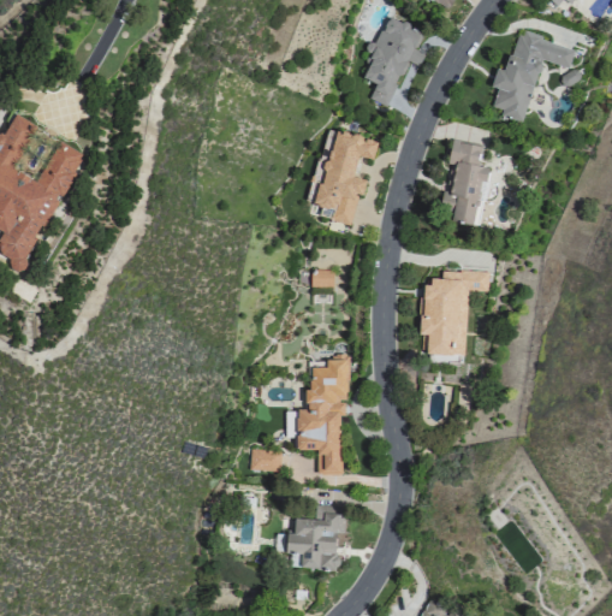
[(432,0),(450,10),(455,0),(432,0)]
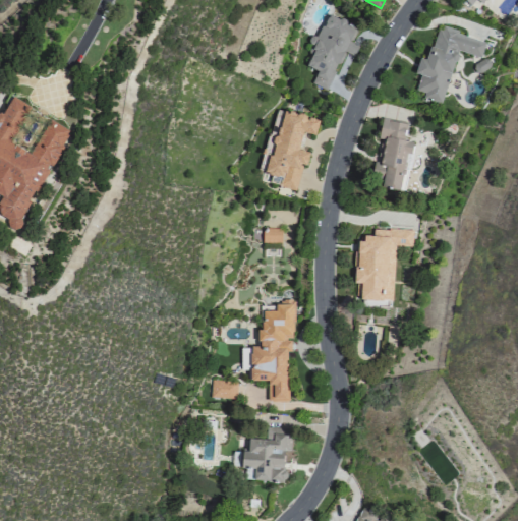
[(487,0),(467,0),(481,10),(487,0)]
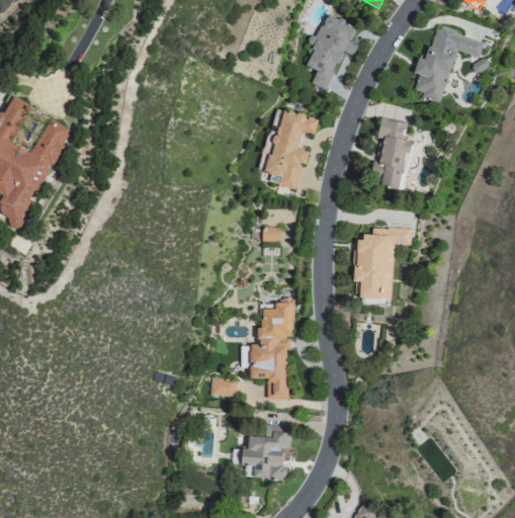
[(326,89),(336,63),(338,64),(343,52),(354,56),(358,46),(349,42),(356,25),(326,14),(307,66),(317,70),(312,84),(326,89)]
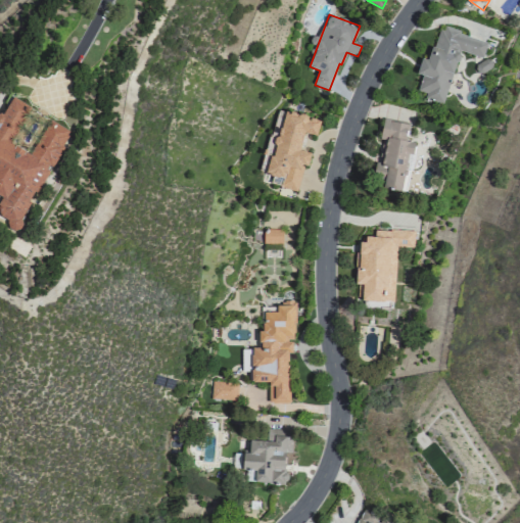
[(461,51),(479,56),(475,72),(486,75),(489,63),(483,61),(489,41),(441,27),(431,60),(423,58),(419,74),(424,76),(419,90),(429,93),(427,98),(445,103),(461,51)]
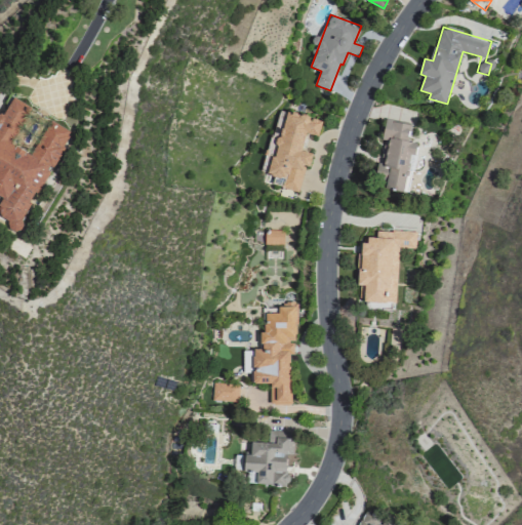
[(299,193),(306,166),(310,167),(313,153),(303,151),(307,133),(319,136),(323,120),(280,110),(268,158),(266,157),(263,171),(271,173),(269,182),(283,185),(282,188),(299,193)]
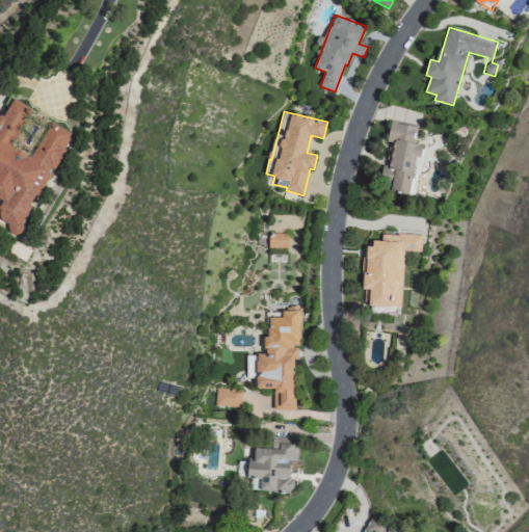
[(422,144),(415,143),(417,126),(390,124),(385,178),(393,179),(392,192),(417,194),(422,144)]
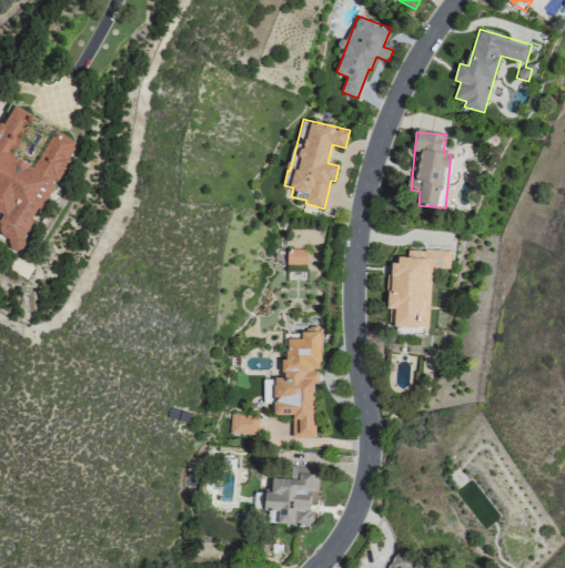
[(288,250),(289,265),(309,265),(309,250),(288,250)]
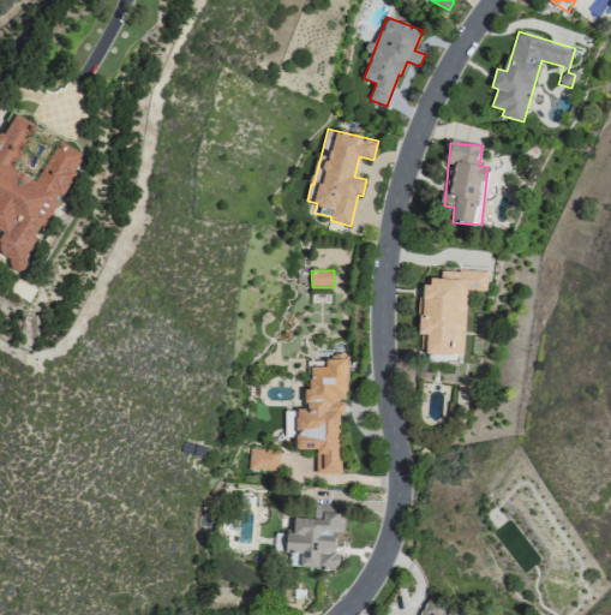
[(465,354),(467,290),(489,291),(489,272),(443,270),(442,279),(424,278),(421,336),(423,336),(423,352),(465,354)]
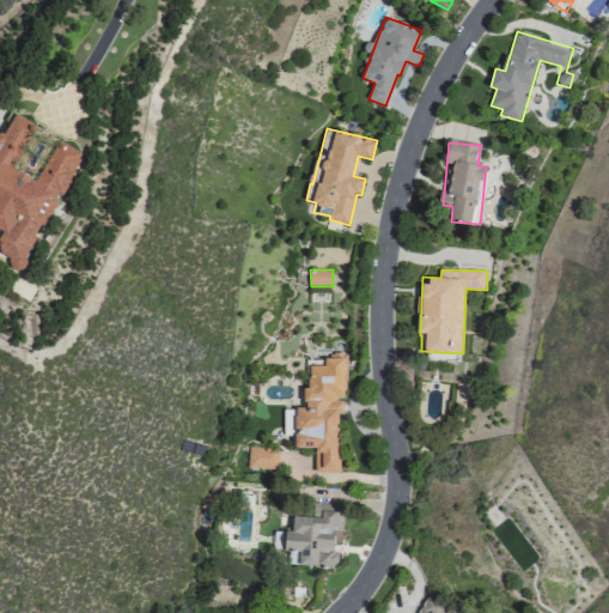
[(306,410),(286,408),(285,435),(296,436),(294,447),(318,449),(316,471),(339,473),(347,356),(324,353),(324,362),(310,360),(306,410)]
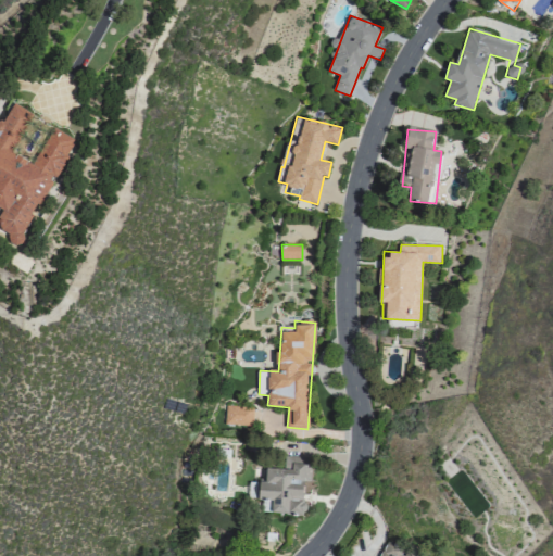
[(227,425),(254,425),(254,406),(227,406),(227,425)]
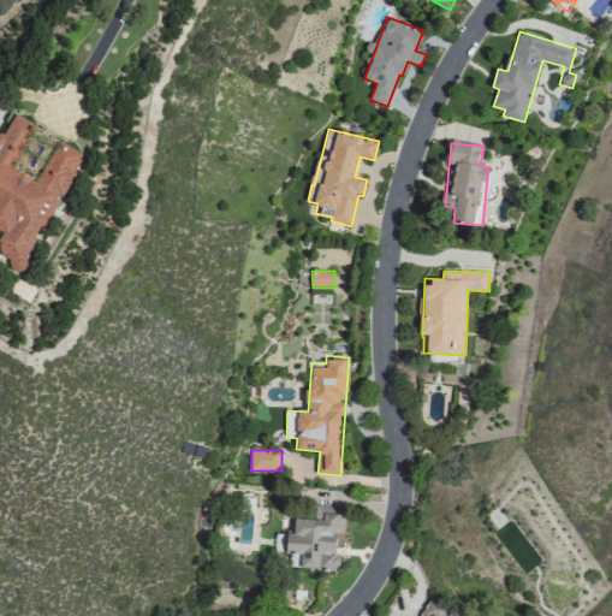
[(292,567),(336,569),(338,533),(345,533),(346,515),(325,514),(324,520),(295,517),(293,532),(287,532),(286,554),(293,554),(292,567)]
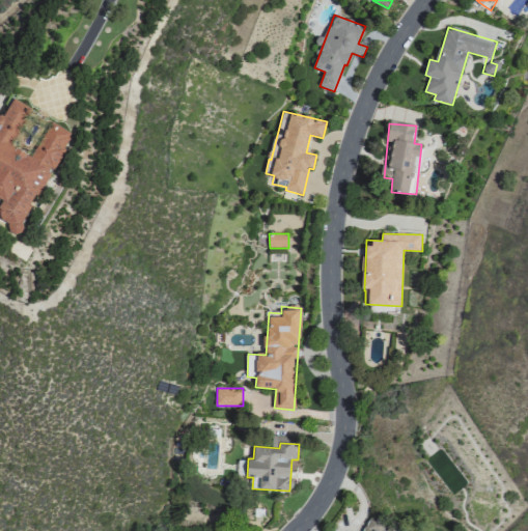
[(401,530),(395,527),(391,525),(386,522),(372,516),(369,521),(365,530),(401,530)]
